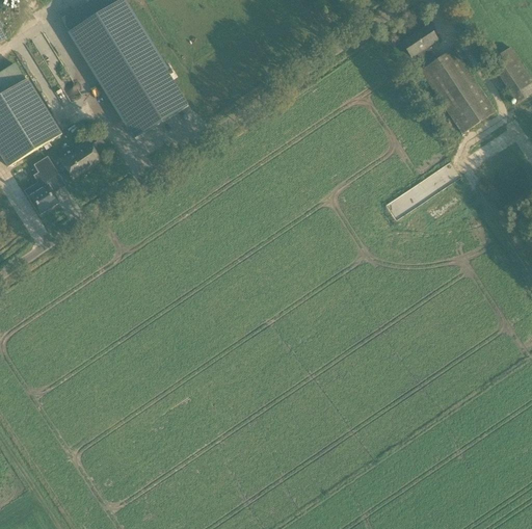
[(80,0),(57,15),(108,99),(121,91),(142,127),(183,102),(121,0),(80,0)]
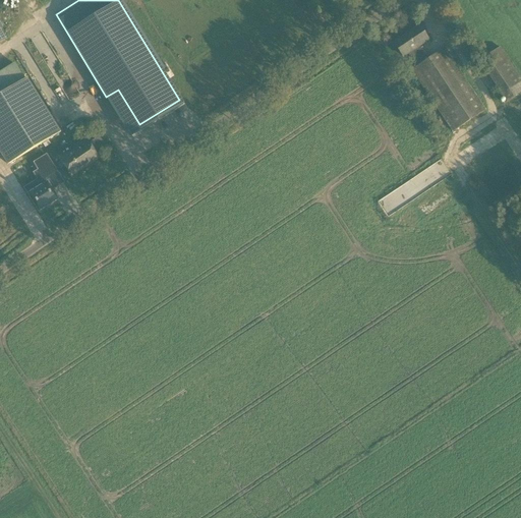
[(408,51),(417,65),(428,57),(419,44),(428,38),(419,23),(394,41),(403,55),(408,51)]
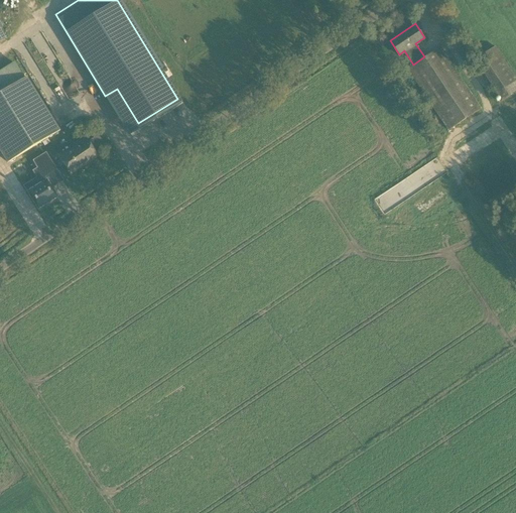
[(445,42),(424,56),(413,65),(408,68),(448,128),(482,107),(447,54),(452,51),(445,42)]
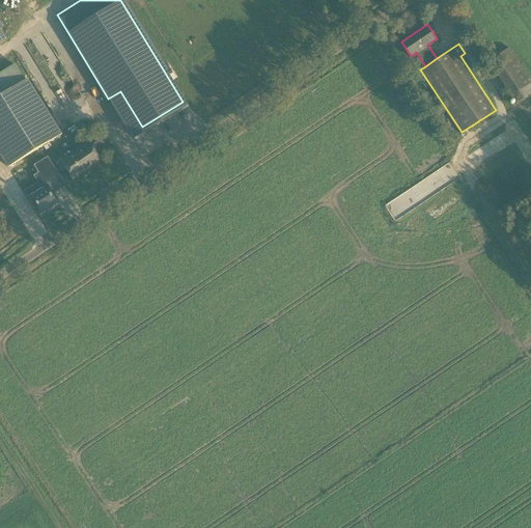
[(488,59),(511,94),(516,101),(530,90),(530,78),(509,46),(488,59)]
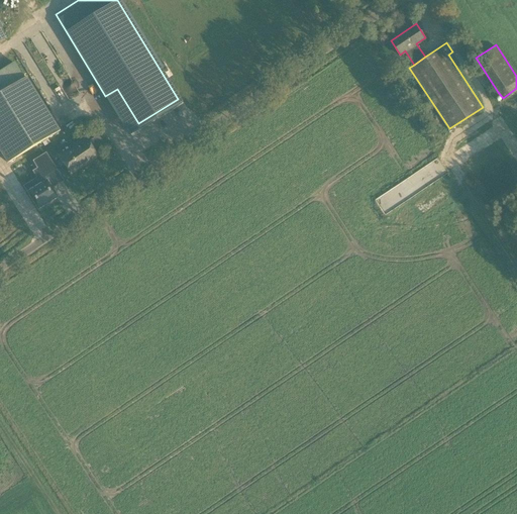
[(60,128),(27,75),(0,91),(0,148),(8,162),(60,128)]
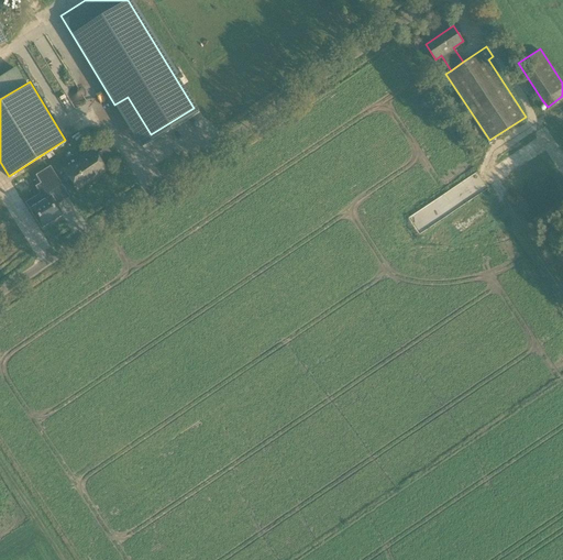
[(107,167),(92,146),(80,155),(83,160),(66,171),(77,187),(107,167)]
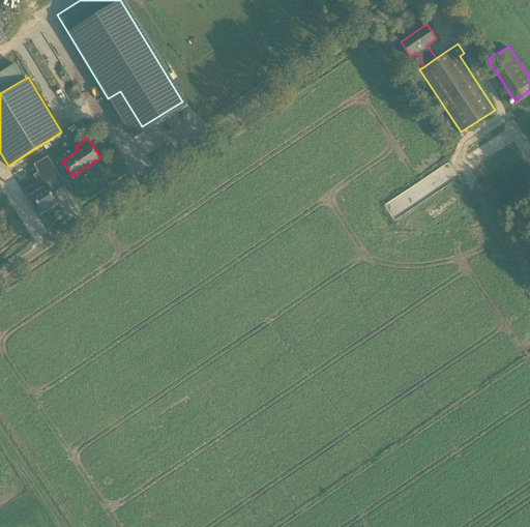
[(48,155),(34,163),(39,170),(46,180),(58,173),(48,155)]
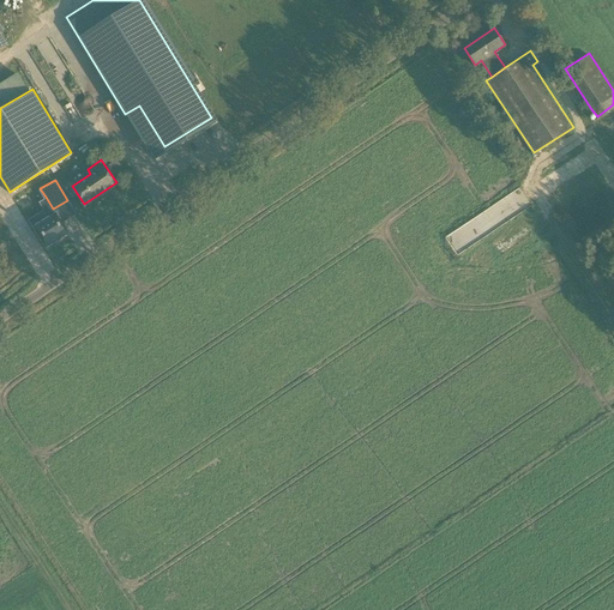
[(608,210),(609,206),(608,203),(608,200),(606,197),(605,194),(602,192),(600,189),(596,188),(593,187),(590,187),(587,187),(583,188),(581,189),(577,192),(575,194),(573,197),(571,200),(571,203),(571,206),(571,210),(571,213),(573,216),(575,219),(577,221),(581,223),(583,224),(587,225),(590,225),(593,225),(596,224),(600,223),(602,221),(605,219),(606,216),(608,213),(608,210)]
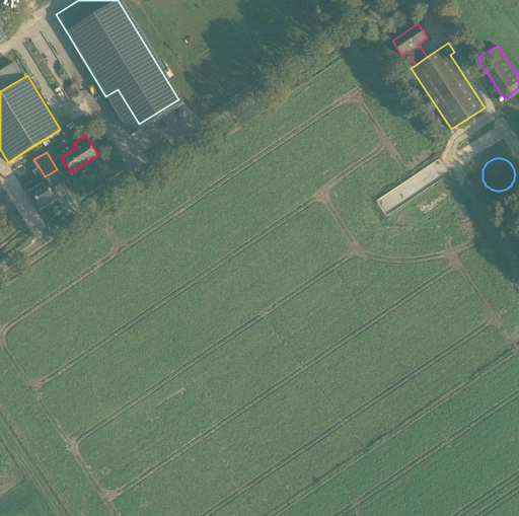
[(412,176),(378,197),(386,209),(419,190),(412,176)]
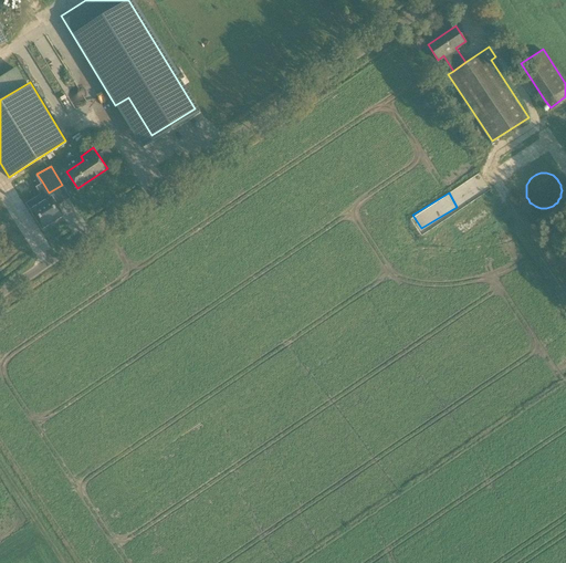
[(34,204),(27,209),(39,227),(59,212),(46,196),(41,199),(39,197),(32,201),(34,204)]
